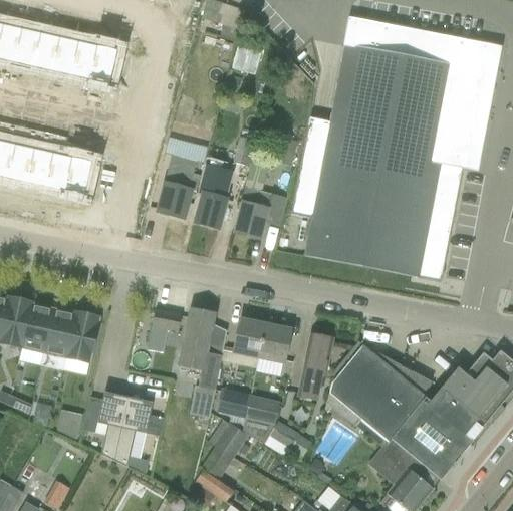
[(310,116),(292,213),(312,216),(304,254),(420,276),(443,280),(451,237),(465,165),(488,43),(348,16),(343,45),(344,45),(330,120),(310,116)]
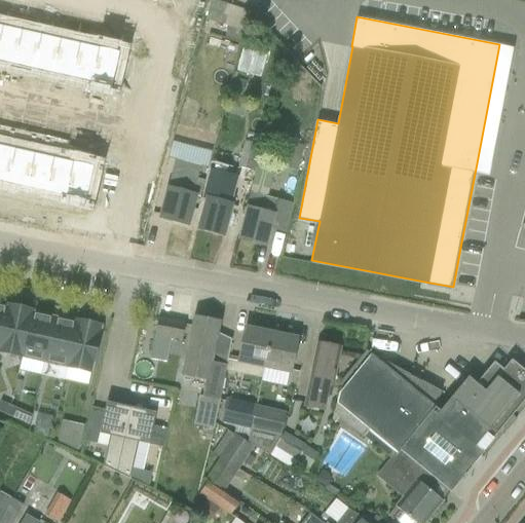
[(3,23),(0,36),(0,60),(14,64),(23,28),(17,27),(5,24),(3,23)]
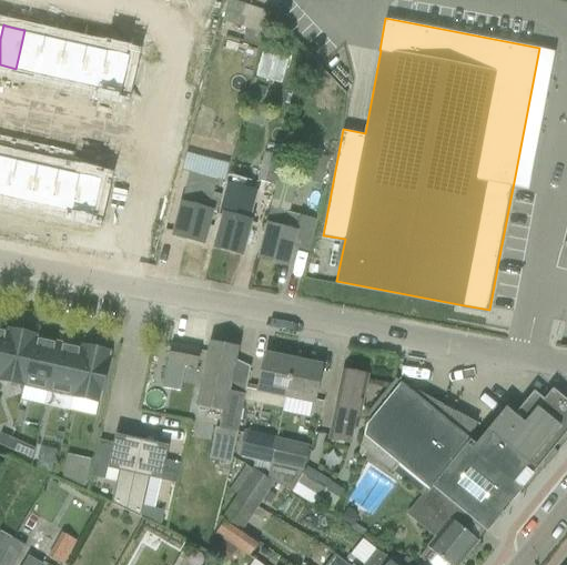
[(24,30),(16,69),(37,73),(46,34),(40,33),(27,30),(24,30)]
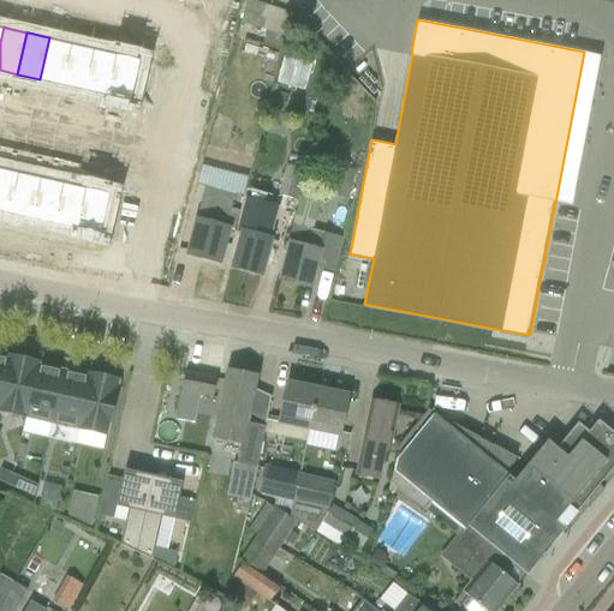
[(49,37),(40,79),(63,84),(72,42),(66,41),(52,37),(49,37)]
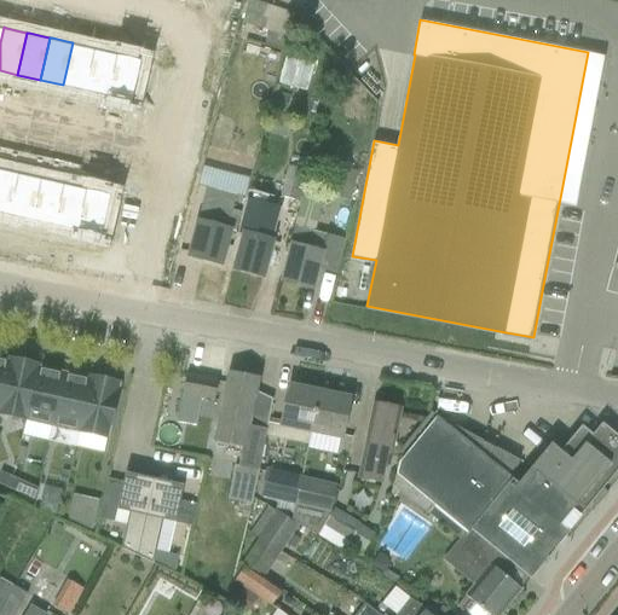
[(73,42),(63,85),(86,91),(96,47),(93,47),(79,44),(73,42)]
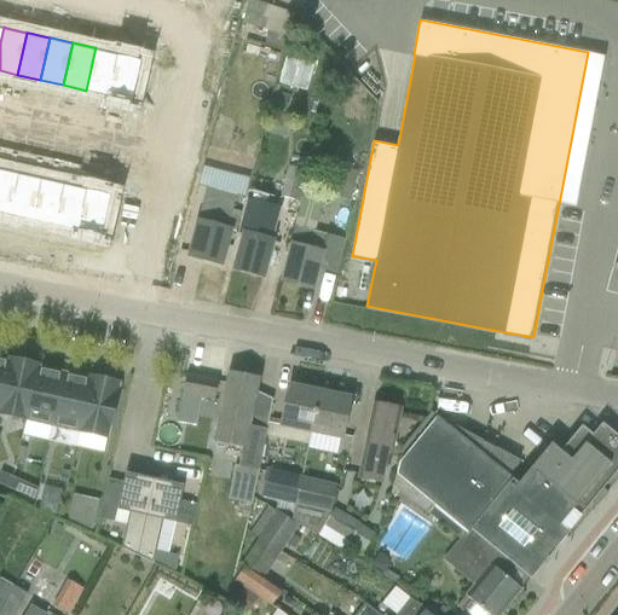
[(96,47),(86,91),(109,96),(117,53),(116,52),(100,48),(96,47)]
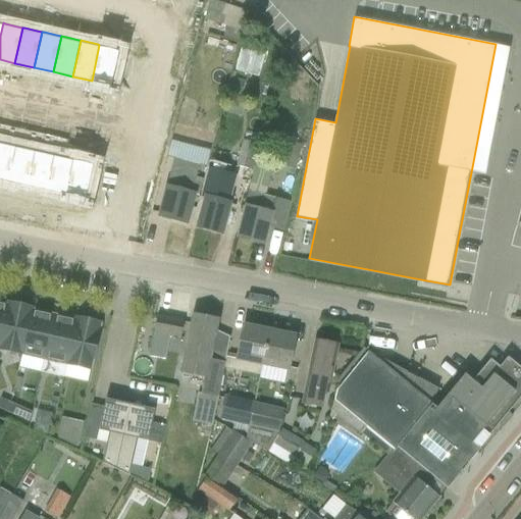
[(243,44),(236,68),(259,74),(265,51),(243,44)]
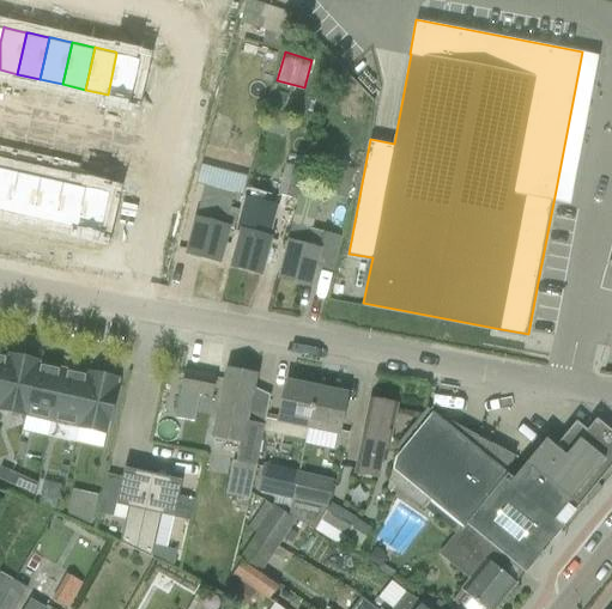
[(116,53),(108,95),(132,99),(141,58),(127,55),(122,54),(116,53)]
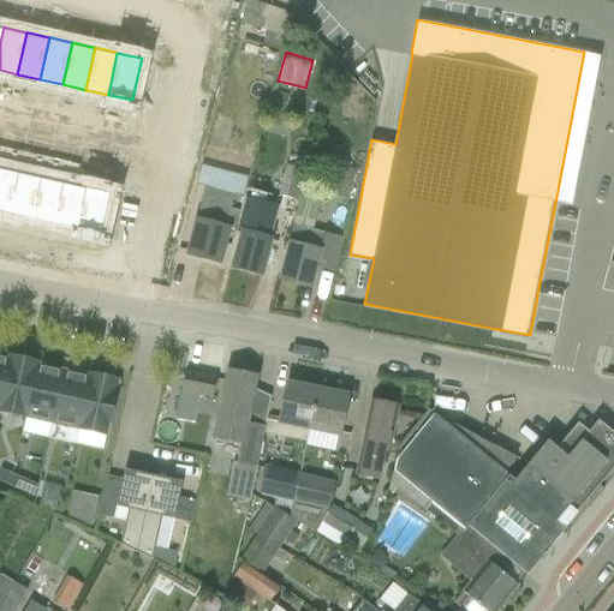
[(18,108),(16,118),(30,121),(33,112),(18,108)]
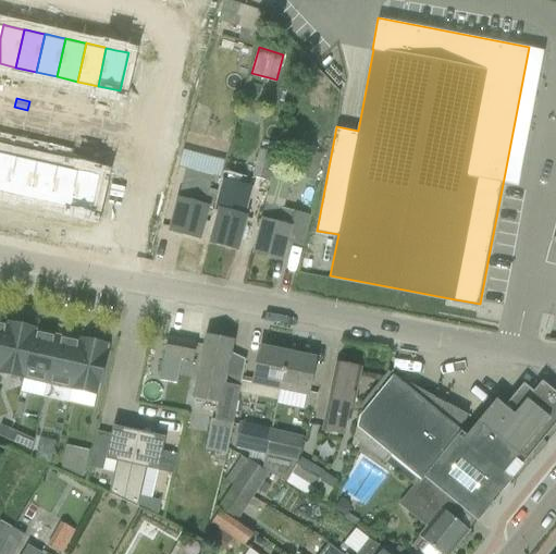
[(29,101),(27,110),(40,113),(42,105),(29,101)]
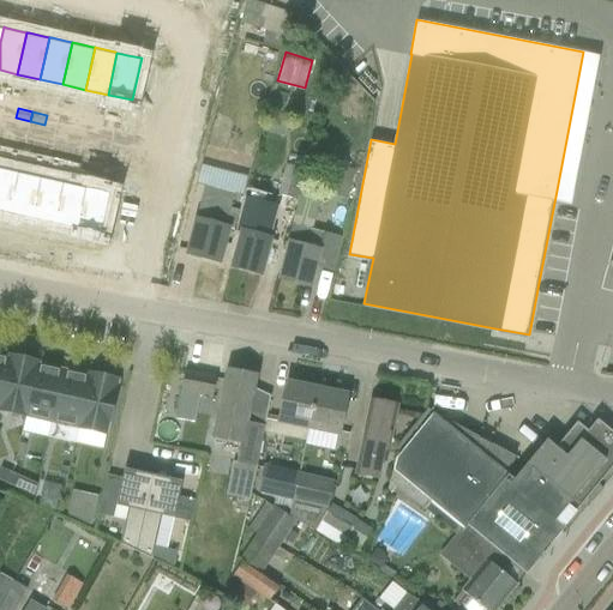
[(62,119),(61,128),(74,131),(77,122),(62,119)]
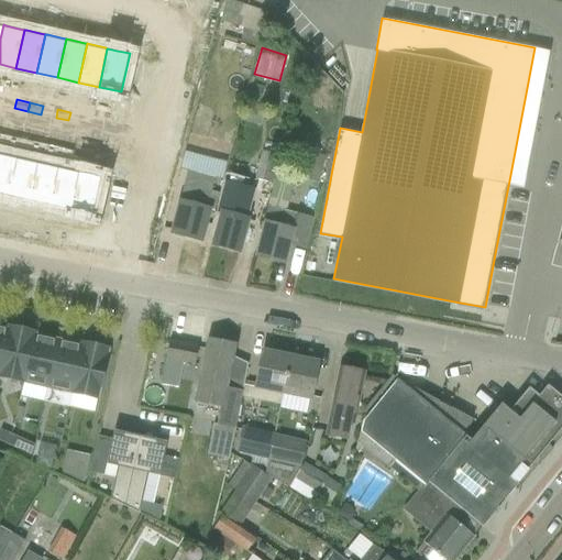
[(70,112),(68,120),(81,123),(84,114),(70,112)]
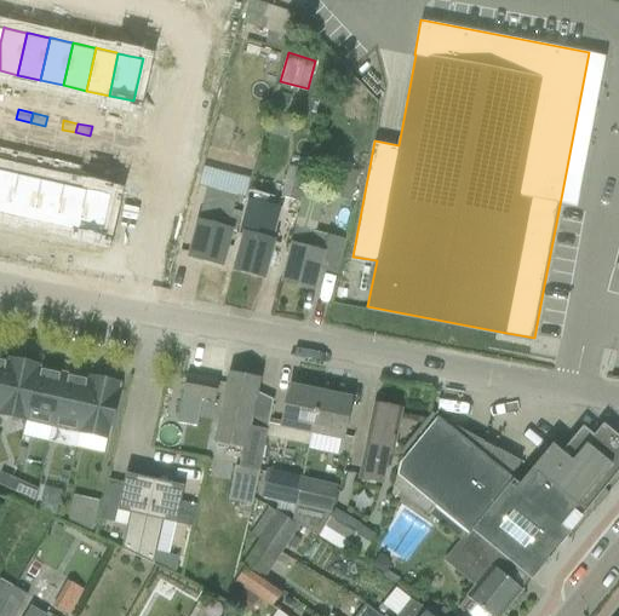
[(15,127),(12,136),(27,139),(29,130),(15,127)]
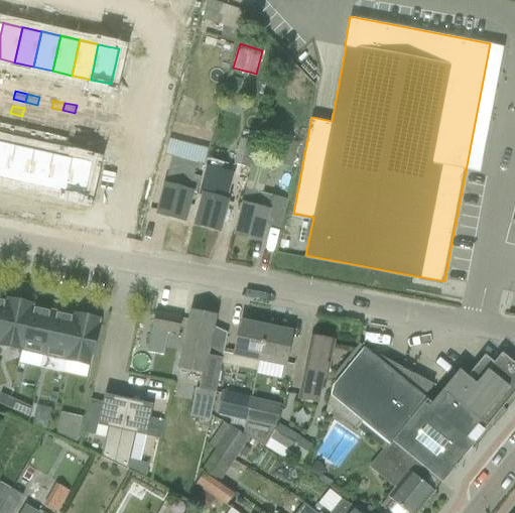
[(84,107),(82,115),(94,117),(96,109),(84,107)]
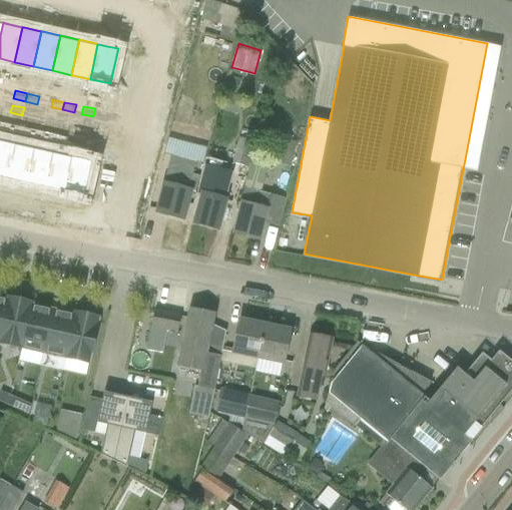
[(24,107),(22,115),(34,118),(35,110),(24,107)]
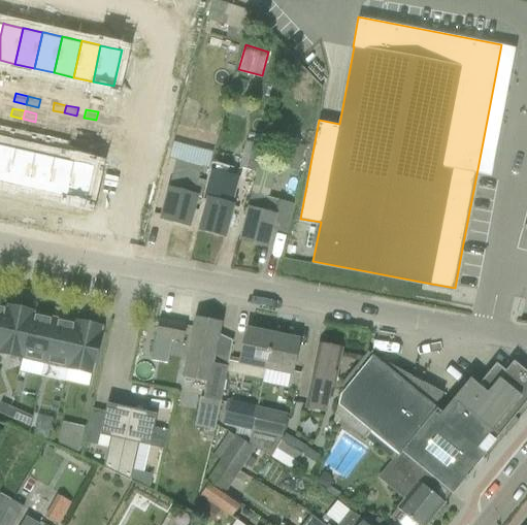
[(51,117),(50,125),(61,128),(63,120),(51,117)]
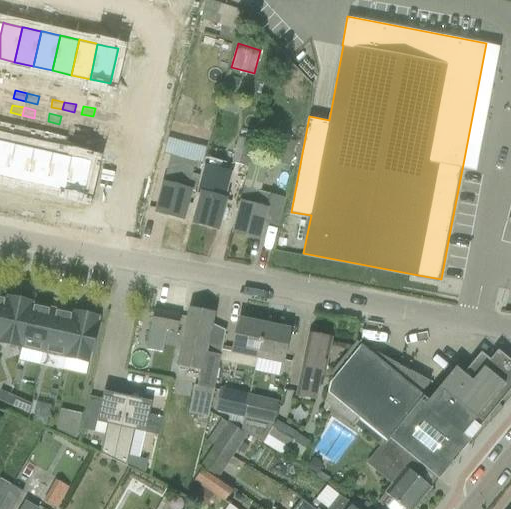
[(61,116),(59,124),(71,126),(73,118),(61,116)]
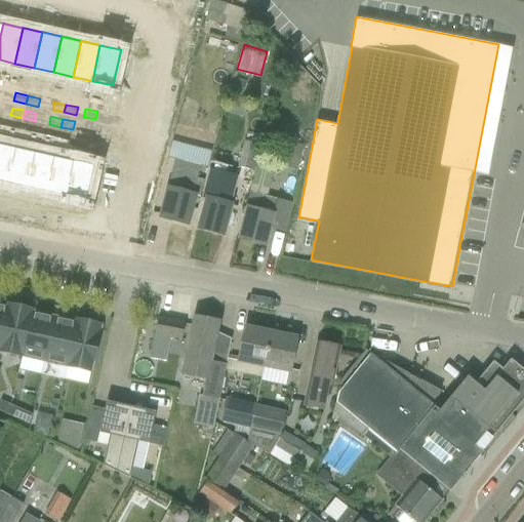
[(82,123),(80,131),(92,134),(94,126),(82,123)]
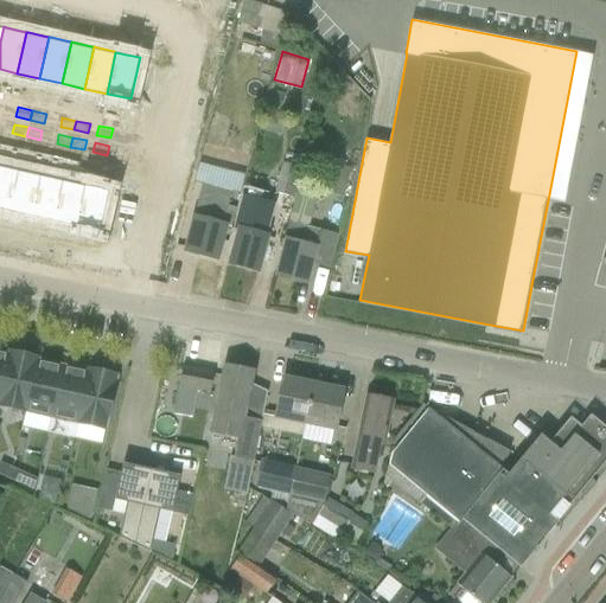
[(288,149),(276,190),(294,194),(305,154),(288,149)]
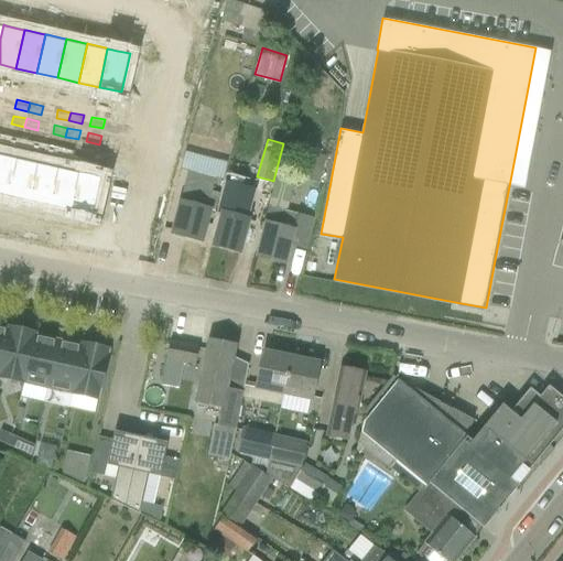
[(0,141),(0,193),(3,194),(9,195),(20,147),(0,141)]
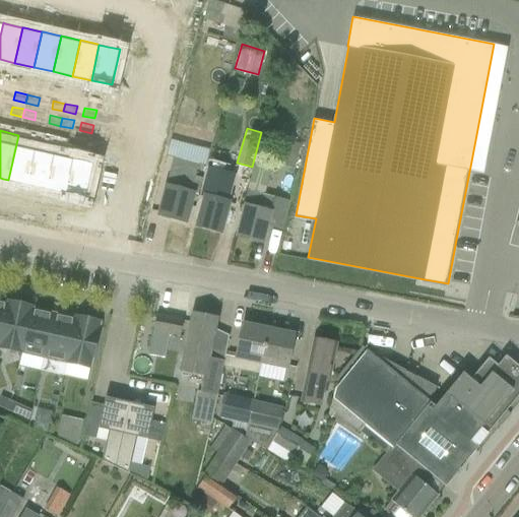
[(164,151),(185,156),(190,137),(169,132),(164,151)]
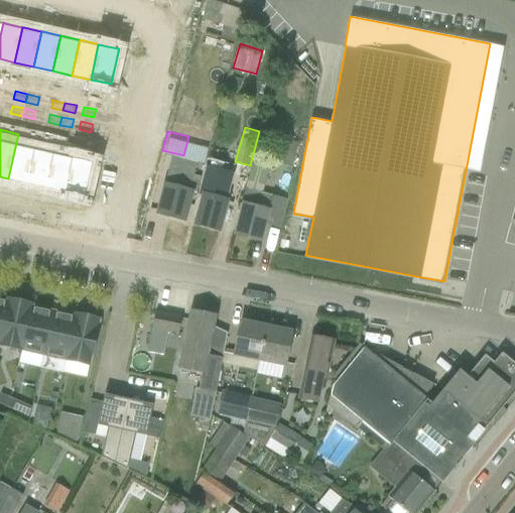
[(18,134),(8,178),(9,179),(22,181),(27,183),(37,138),(18,134)]
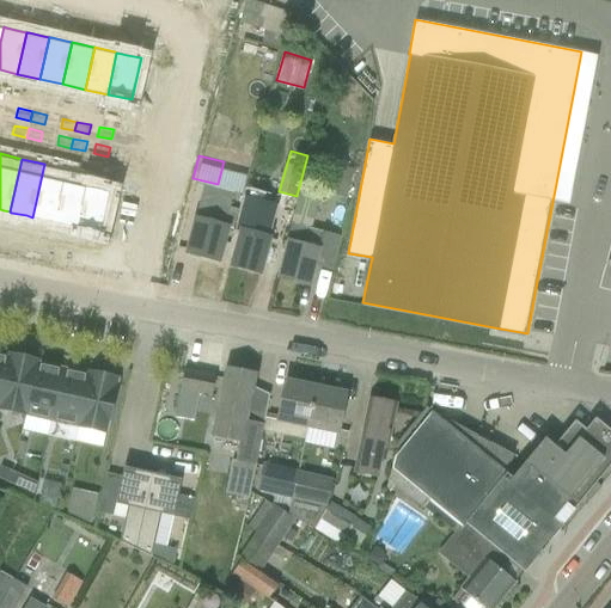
[(337,163),(330,191),(348,196),(355,166),(337,163)]
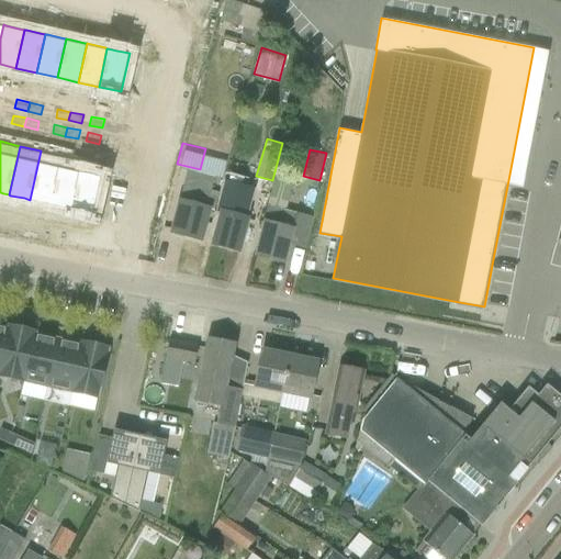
[(41,151),(30,200),(34,201),(48,203),(49,204),(59,160),(60,160),(62,156),(41,151)]
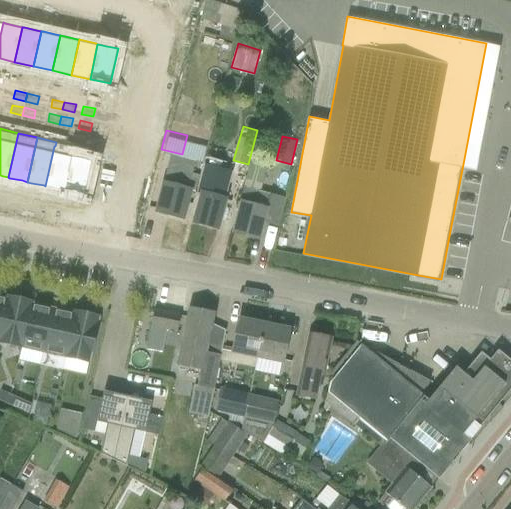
[(54,146),(45,186),(50,187),(62,190),(64,190),(72,155),(73,155),(74,151),(55,146),(54,146)]
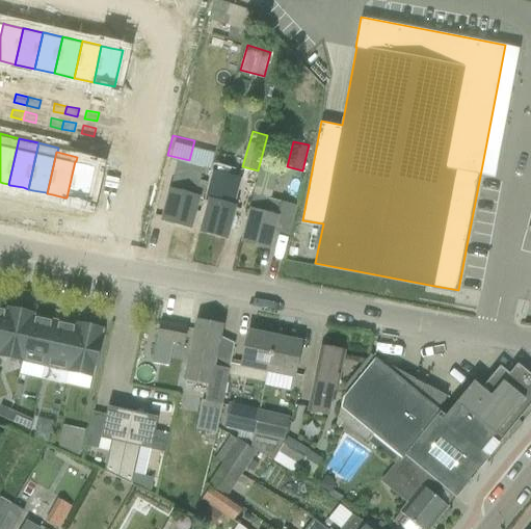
[(163,218),(191,227),(200,194),(196,194),(204,166),(179,159),(163,218)]
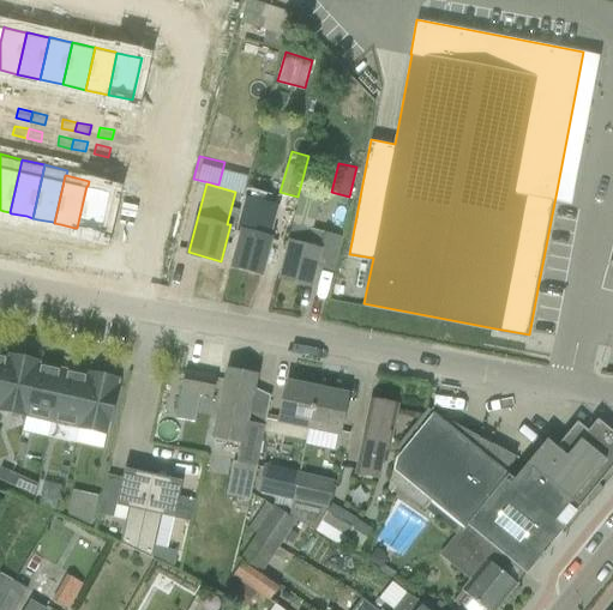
[(86,186),(77,228),(83,229),(88,230),(102,234),(112,192),(88,186),(86,186)]
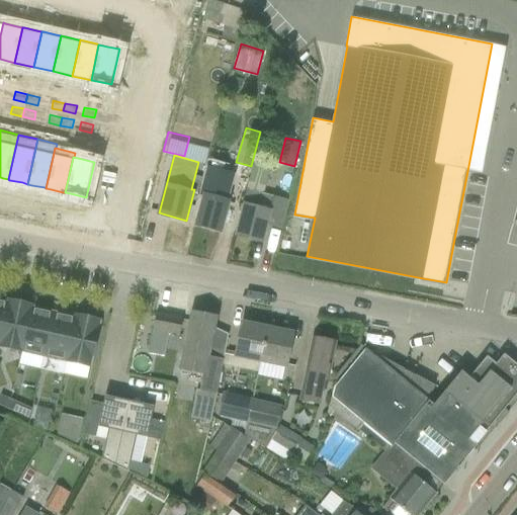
[(195,174),(202,175),(205,163),(198,162),(195,174)]
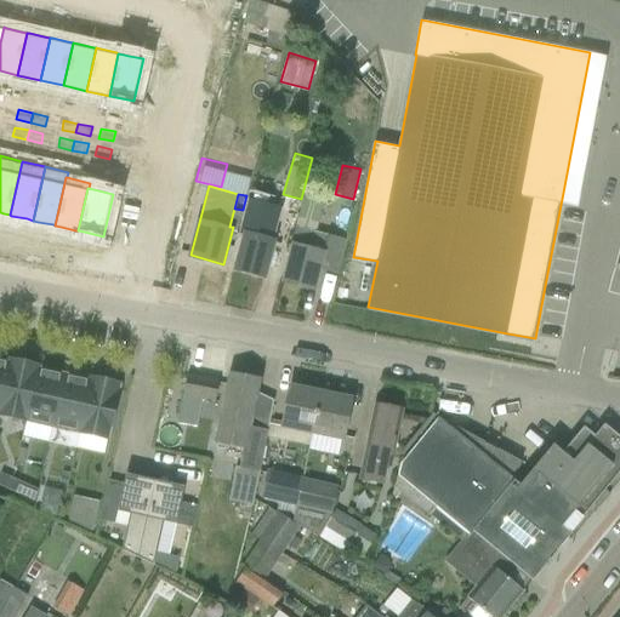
[(243,244),(237,267),(263,274),(266,275),(272,251),(274,239),(273,239),(282,206),(248,198),(239,229),(245,232),(243,244)]
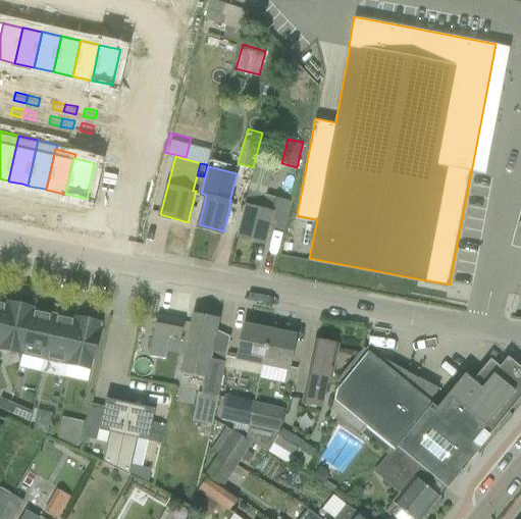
[(272,211),(275,196),(249,189),(245,204),(247,204),(239,236),(264,243),(272,211)]
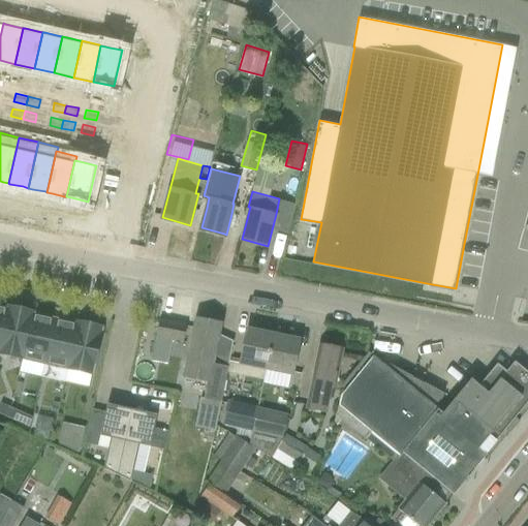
[(0,344),(8,308),(0,305),(0,344)]
